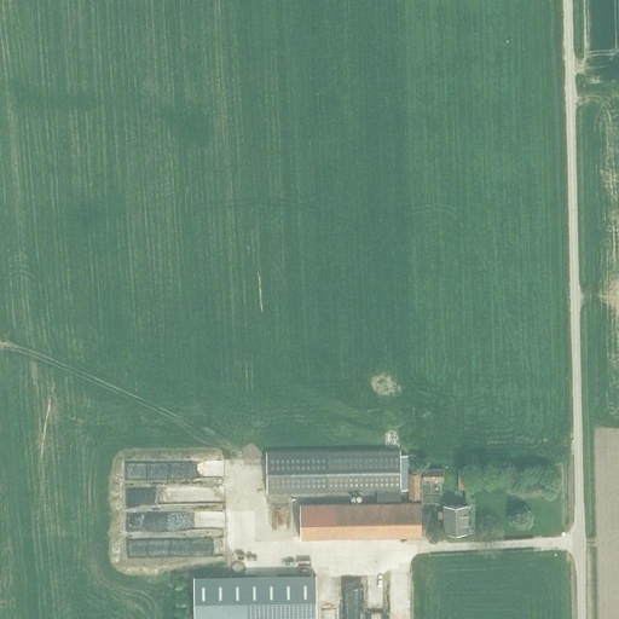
[(400,450),(266,452),(266,491),(376,490),(377,503),(300,504),(300,538),(422,536),(421,502),(400,502),(400,489),(408,489),(406,455),(400,456),(400,450)]
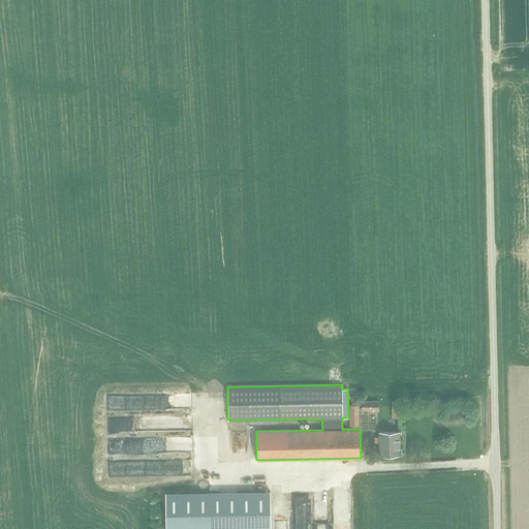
[(392,411),(403,411),(403,394),(392,395),(392,411)]
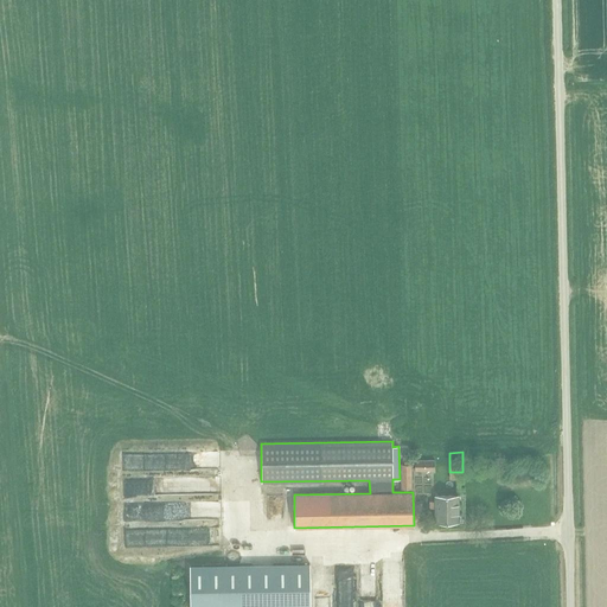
[(435,460),(415,460),(415,470),(435,470),(435,460)]
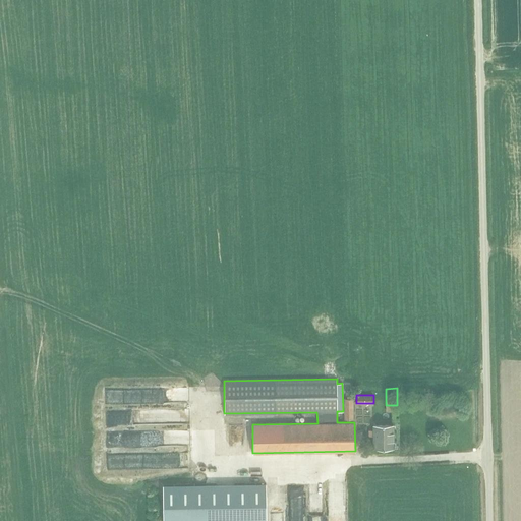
[(344,398),(344,419),(353,419),(353,398),(344,398)]
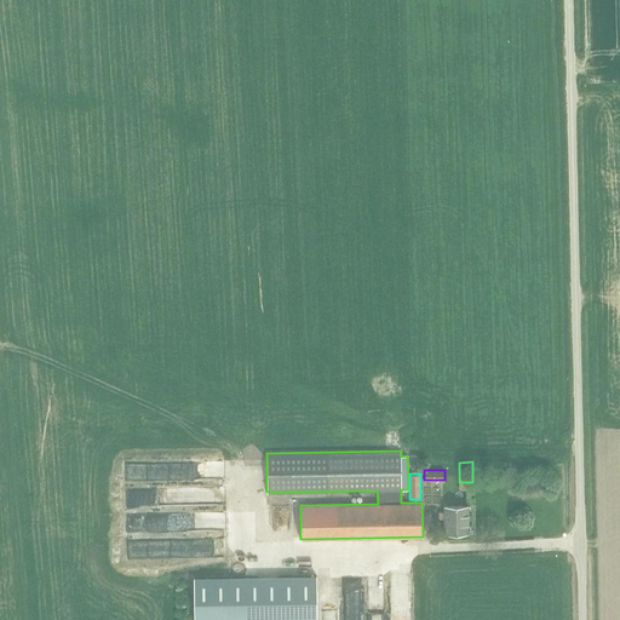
[(438,518),(445,518),(445,533),(469,533),(468,505),(443,506),(443,511),(438,511),(438,518)]
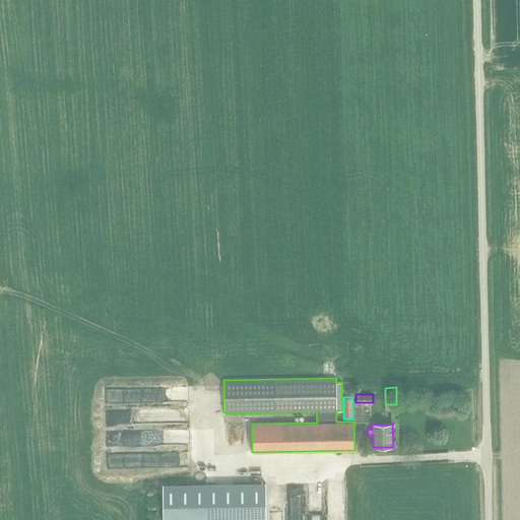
[(139,426),(105,426),(105,440),(139,440),(139,426)]
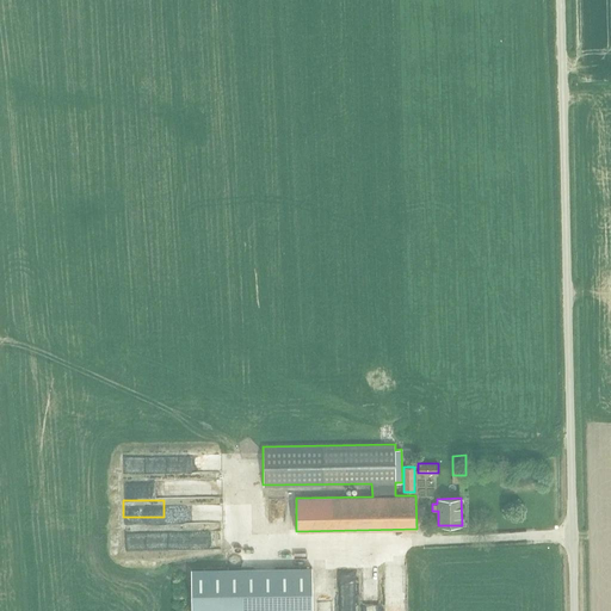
[(208,529),(124,528),(124,542),(208,544),(208,529)]
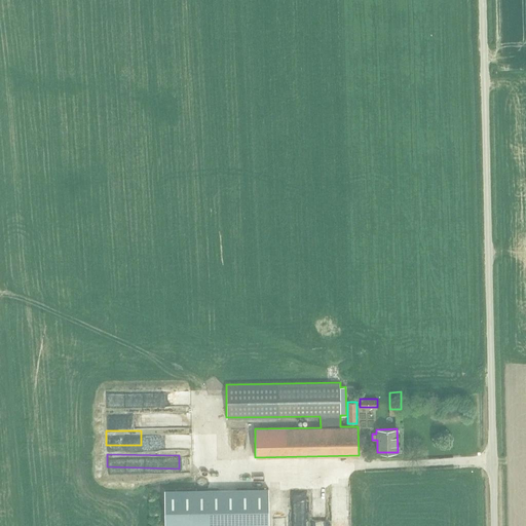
[(268,525),(268,488),(190,489),(164,490),(164,525),(268,525)]
